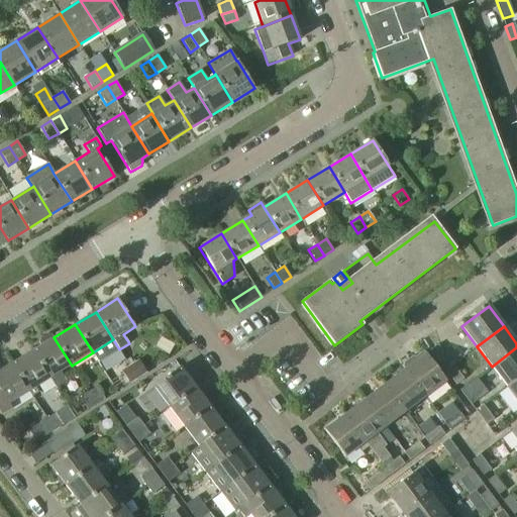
[(40,345),(32,350),(50,379),(53,384),(57,389),(66,384),(61,373),(72,366),(54,337),(53,338),(52,335),(47,335),(40,339),(39,343),(40,345)]
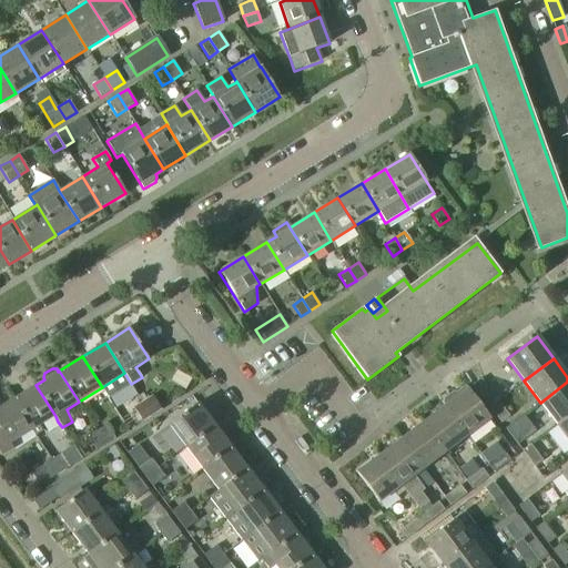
[(480,378),(473,385),(485,401),(493,395),(480,378)]
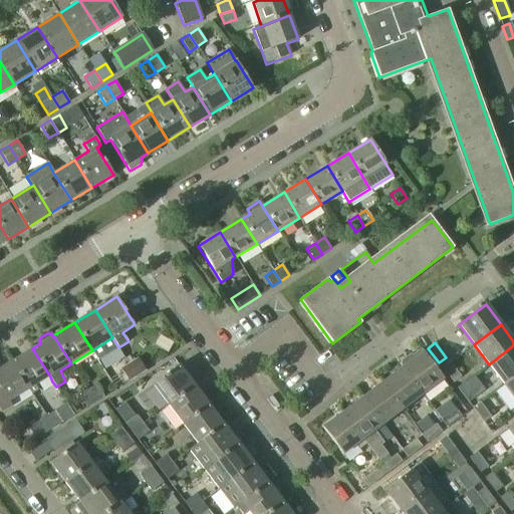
[(513,376),(513,345),(489,364),(504,384),(513,376)]
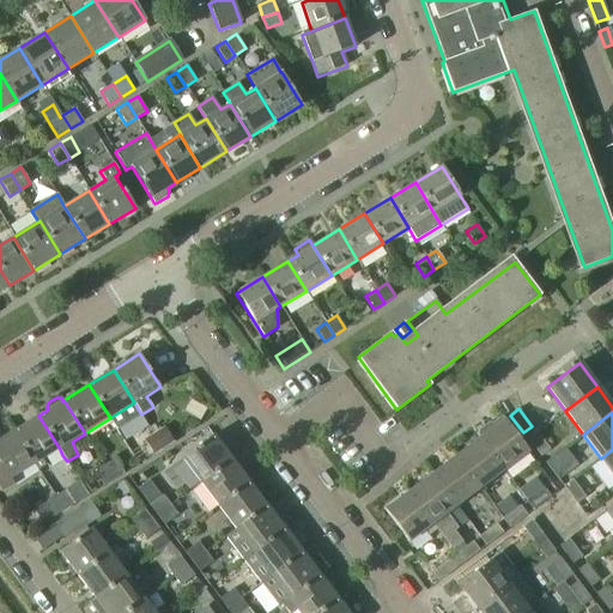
[(38,416),(14,431),(35,465),(38,471),(47,466),(43,460),(60,449),(38,416)]
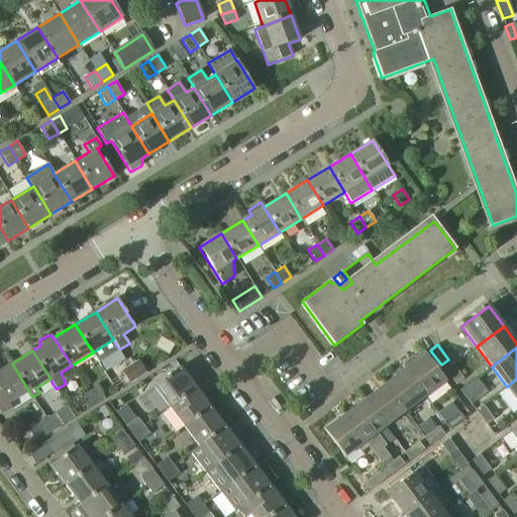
[(425,353),(418,359),(415,356),(412,355),(404,362),(404,365),(406,368),(404,370),(425,396),(445,381),(425,353)]
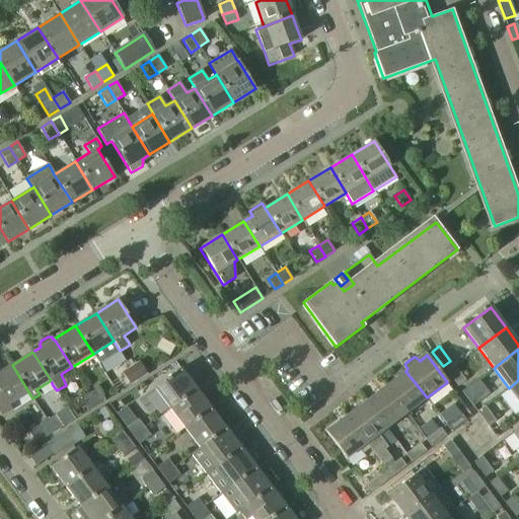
[(139,362),(130,367),(138,380),(147,375),(139,362)]
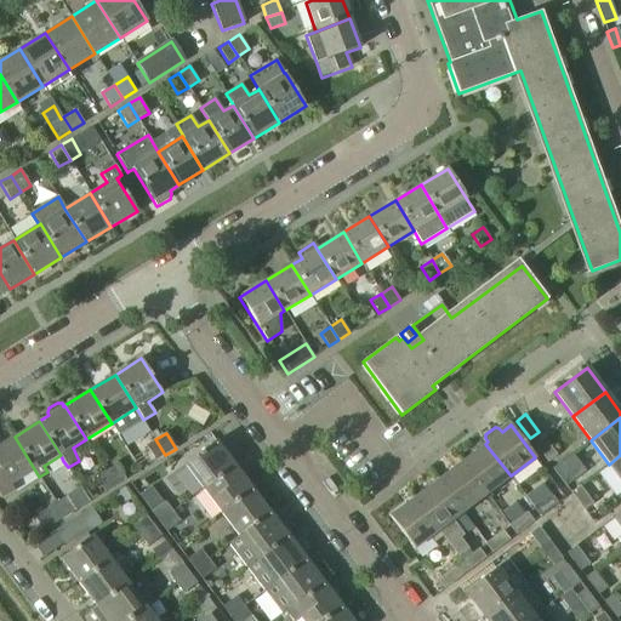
[(11,485),(35,471),(15,437),(0,444),(0,497),(1,500),(15,491),(11,485)]
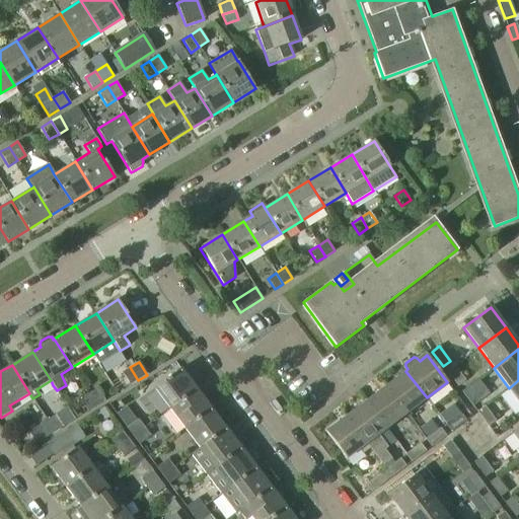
[(465,380),(454,366),(447,371),(458,386),(465,380)]
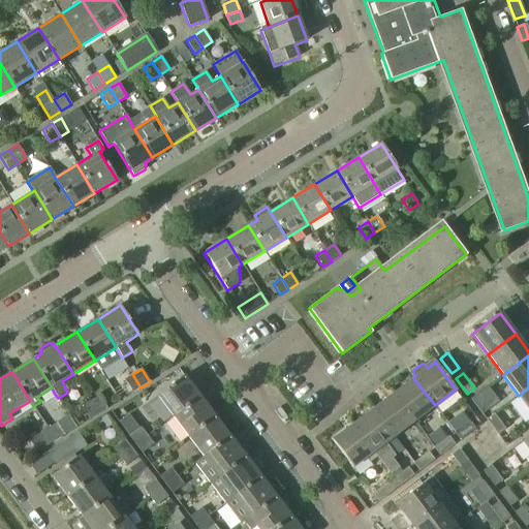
[(141,387),(132,374),(123,380),(131,394),(141,387)]
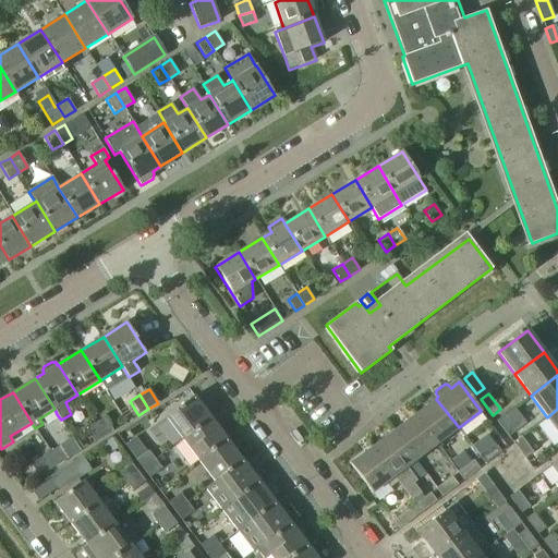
[(194,397),(166,417),(182,438),(209,417),(194,397)]
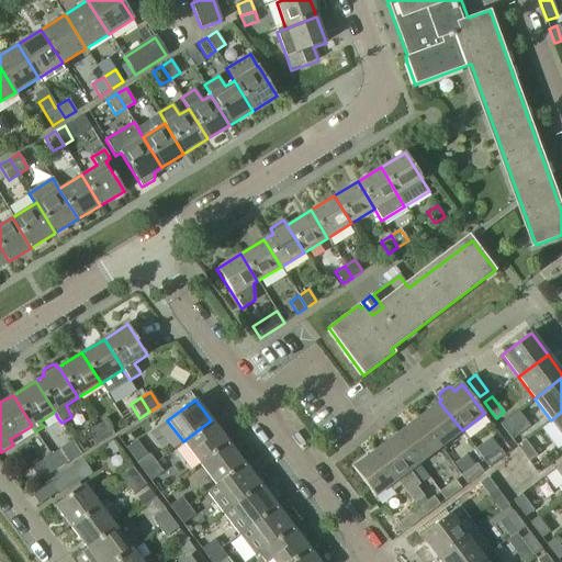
[(462,430),(439,402),(417,418),(439,448),(462,430)]
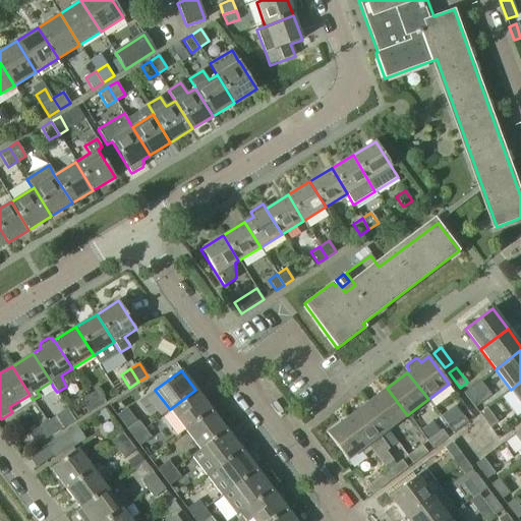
[(520,382),(511,390),(520,403),(520,382)]
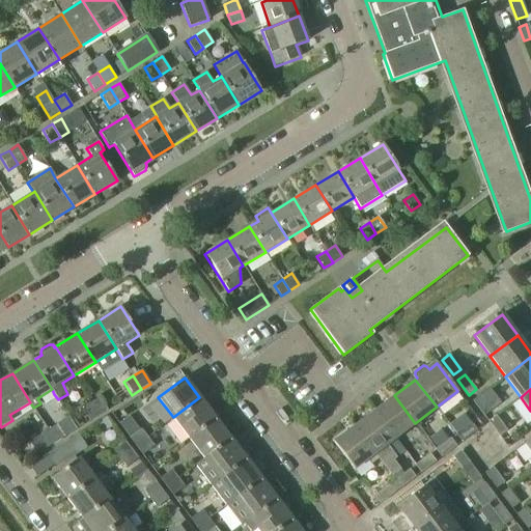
[(481,394),(472,400),(483,416),(492,410),(481,394)]
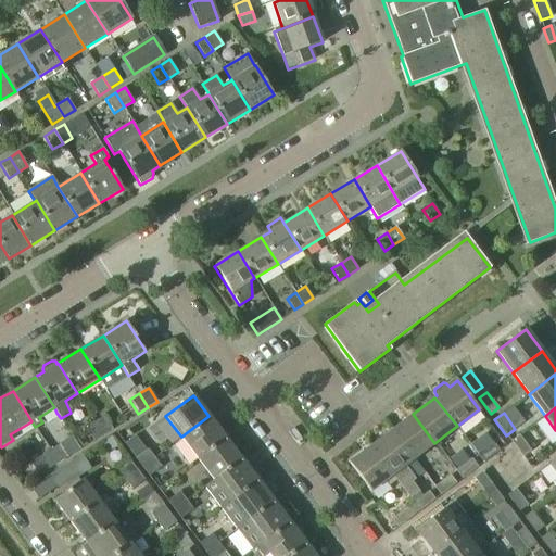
[(434,443),(413,414),(392,430),(414,458),(434,443)]
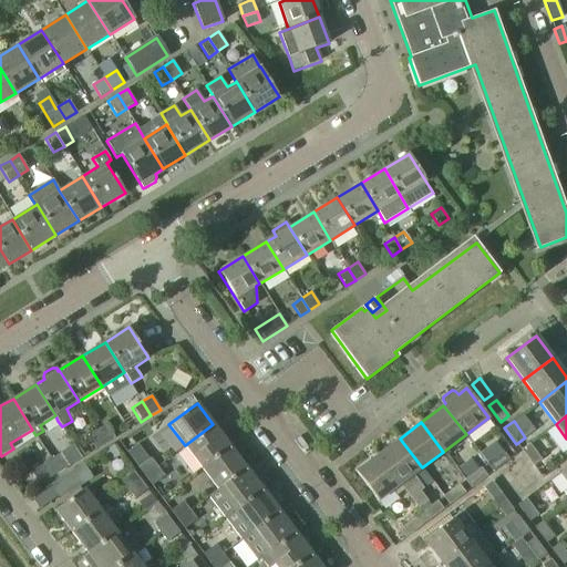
[(98,431),(105,444),(115,439),(106,424),(98,431)]
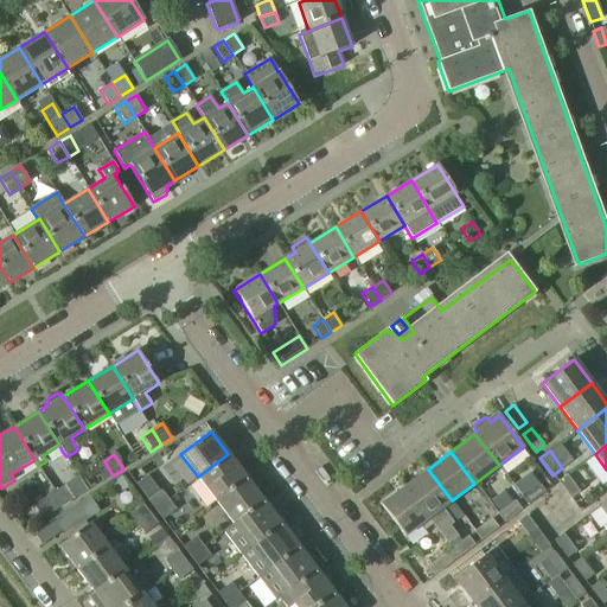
[(228,454),(198,477),(216,500),(246,478),(228,454)]
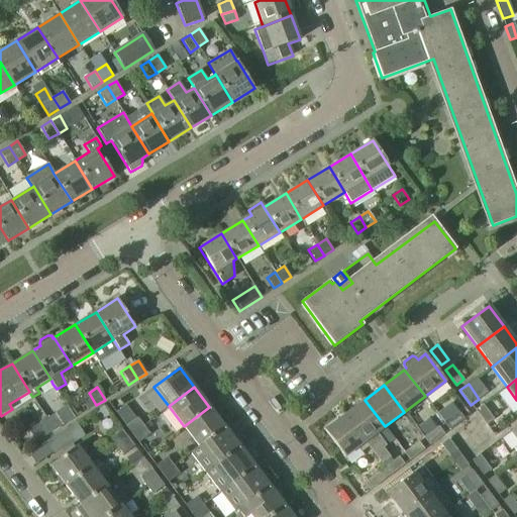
[(88,410),(96,405),(89,393),(80,398),(88,410)]
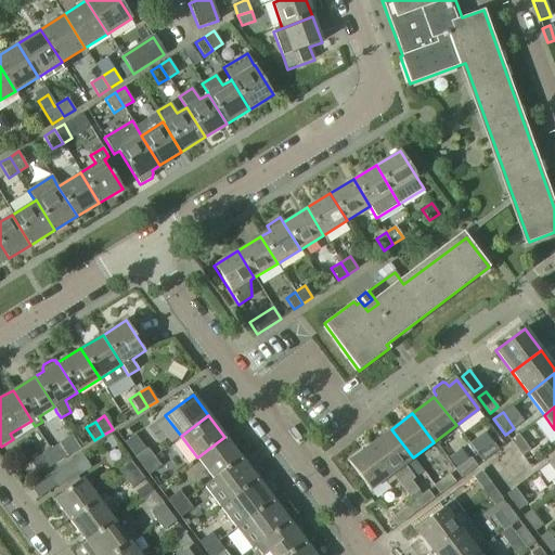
[(409,498),(410,498),(417,491),(411,481),(414,478),(403,465),(413,457),(391,429),(370,444),(391,474),(409,498)]
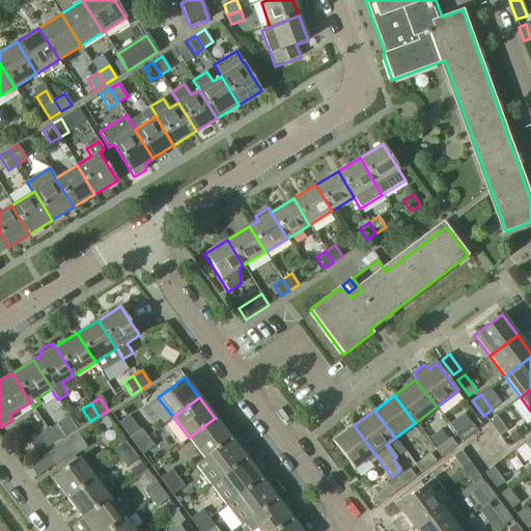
[(496,416),(488,421),(499,437),(507,430),(496,416)]
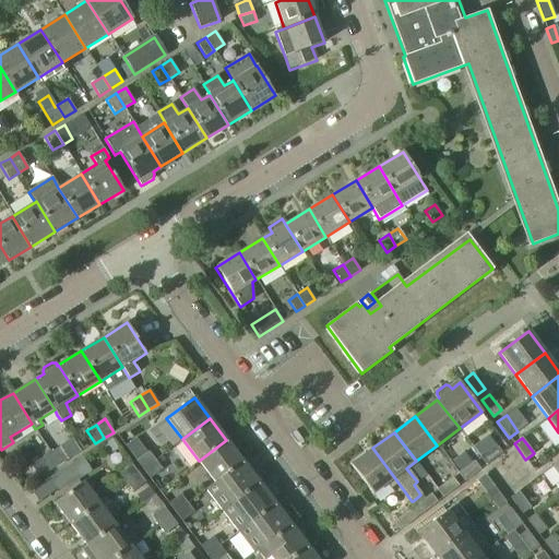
[(226,440),(199,461),(214,482),(242,461),(226,440)]
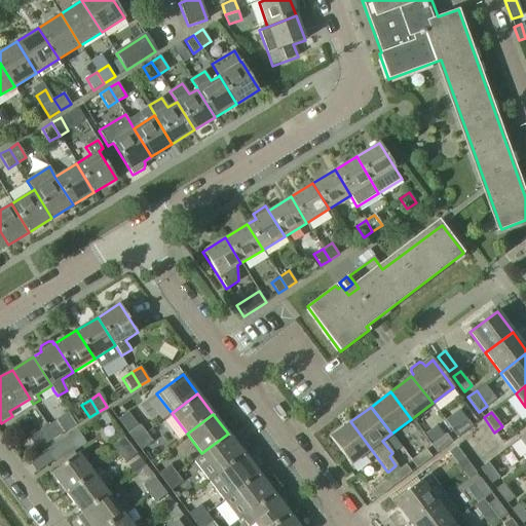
[(451,429),(457,438),(473,426),(466,418),(451,429)]
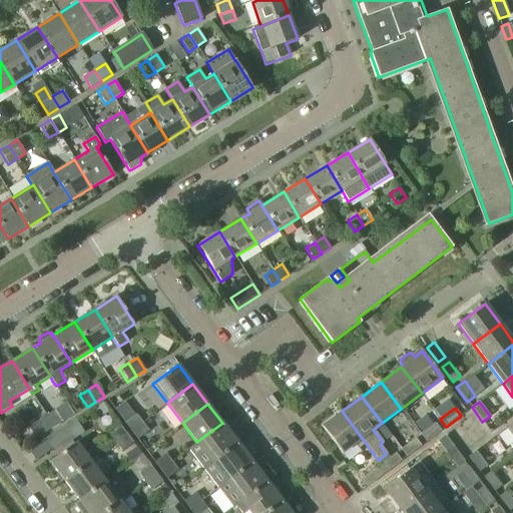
[(46,416),(53,428),(62,422),(55,410),(46,416)]
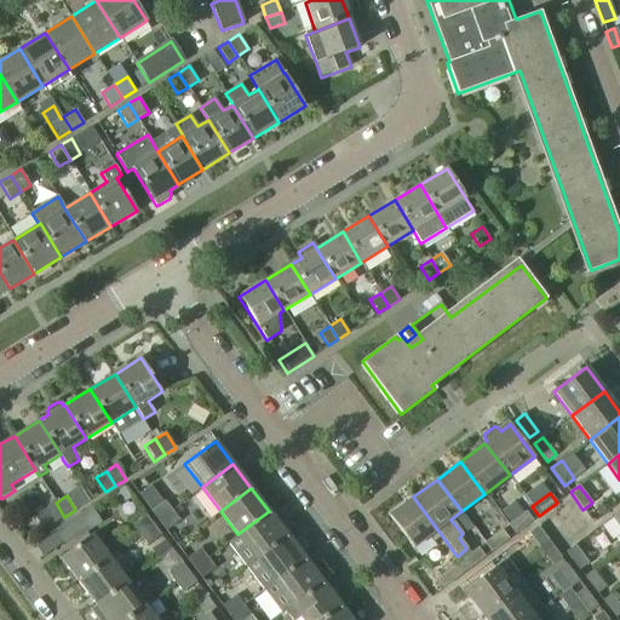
[(413,547),(437,529),(413,497),(389,515),(413,547)]
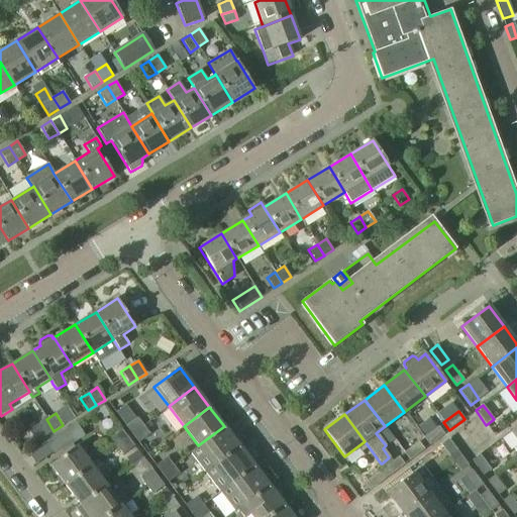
[(132,434),(143,425),(138,418),(127,427),(132,434)]
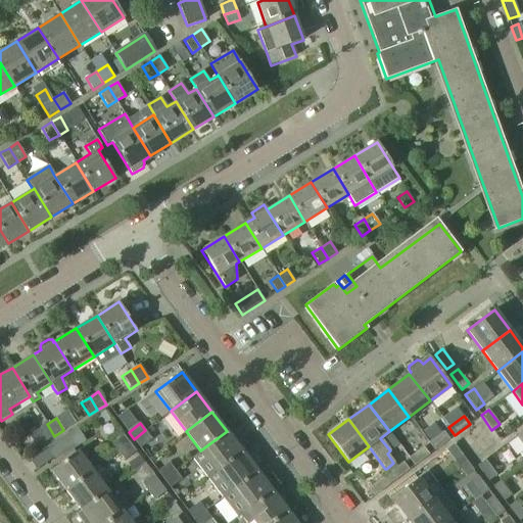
[(37,446),(54,436),(47,424),(30,435),(37,446)]
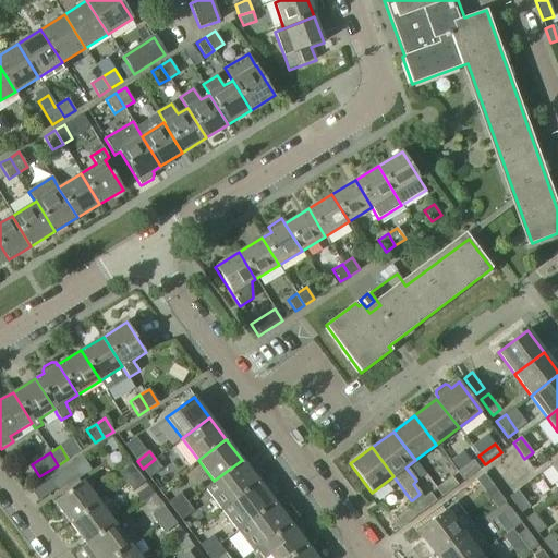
[(162,469),(155,459),(143,469),(150,478),(162,469)]
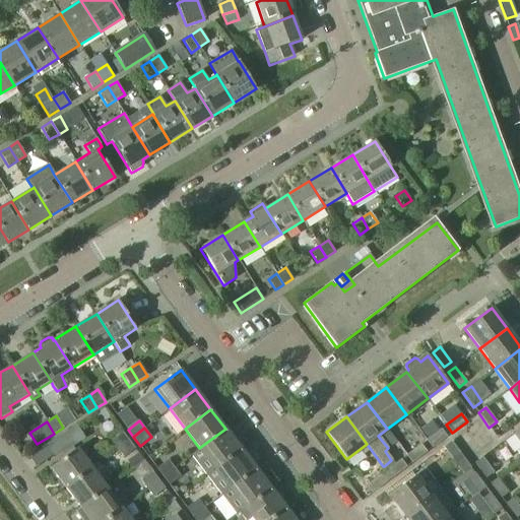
[(519,428),(514,434),(504,442),(513,454),(519,448),(519,428)]
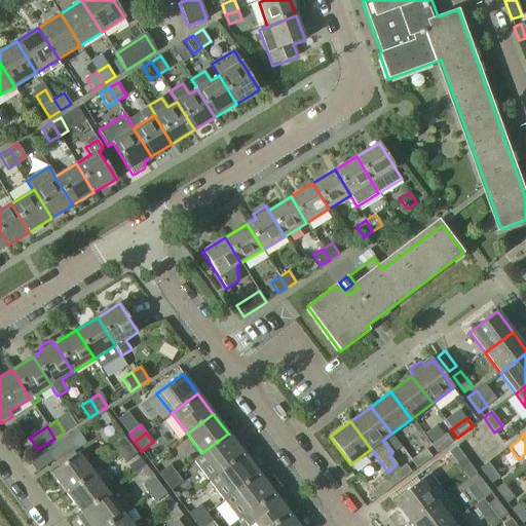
[(201,453),(192,460),(208,481),(243,453),(228,434),(201,453)]
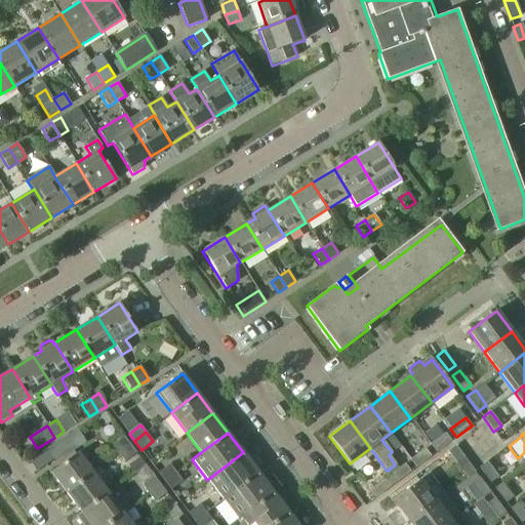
[(431,444),(436,452),(451,440),(445,433),(431,444)]
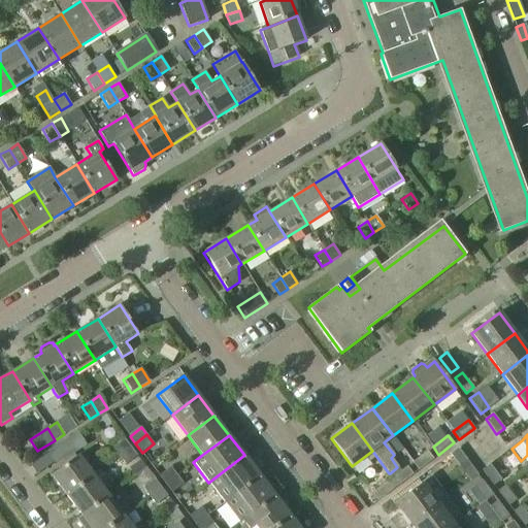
[(55,466),(78,452),(70,437),(46,452),(55,466)]
